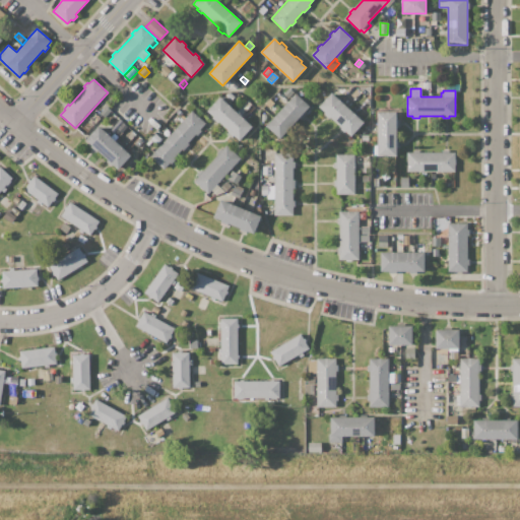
[(225,95),(230,91),(235,98),(232,101),(225,95)]
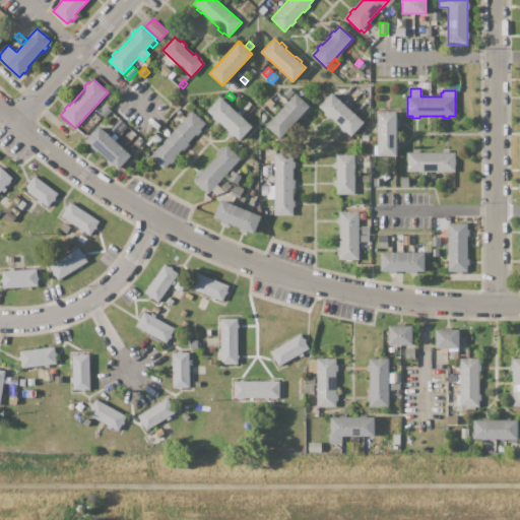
[(331,92),(364,122),(351,136),(345,131),(344,132),(339,127),(340,126),(330,117),(329,118),(324,113),(325,112),(319,107),(331,92)]
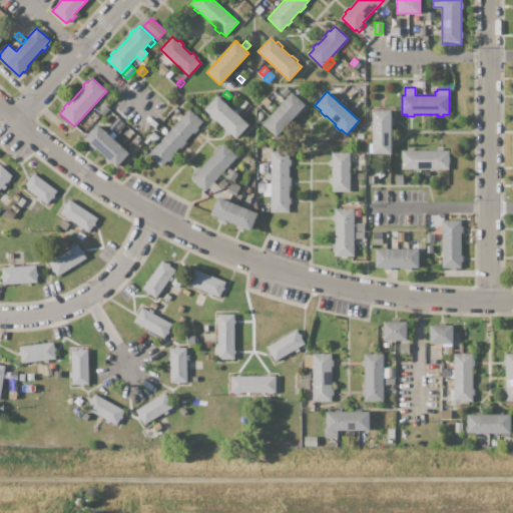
[(292,92),(306,104),(301,110),(302,111),(297,116),(296,115),(287,125),(288,127),(284,131),(283,130),(277,137),(263,124),(292,92)]
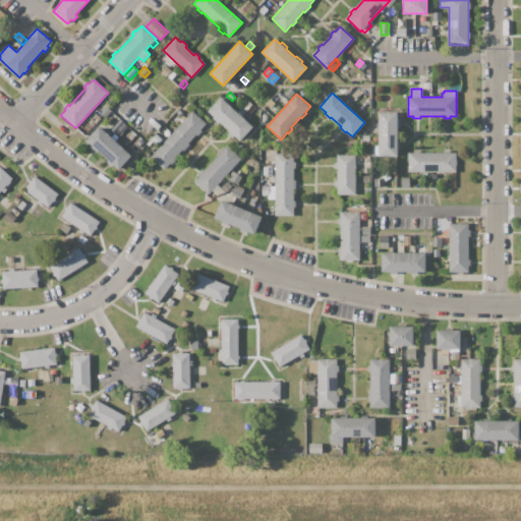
[(222,96),(238,111),(241,108),(245,112),(241,116),(244,119),(245,117),(254,125),(240,140),(235,135),(233,137),(227,131),(229,130),(219,121),(218,123),(213,118),(214,117),(208,111),(222,96)]
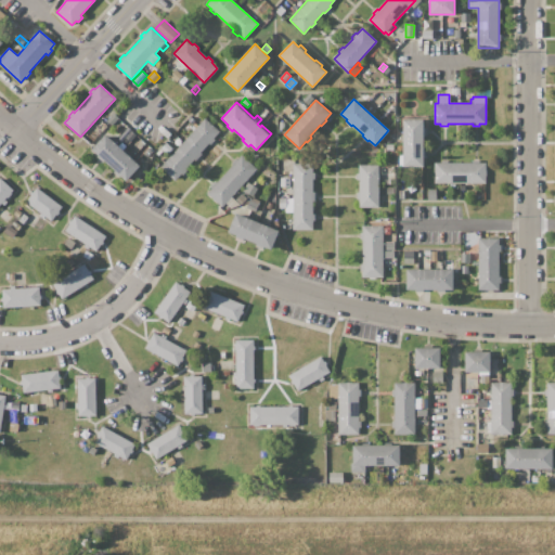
[(288,105),(293,110),(287,114),(283,111),(288,105)]
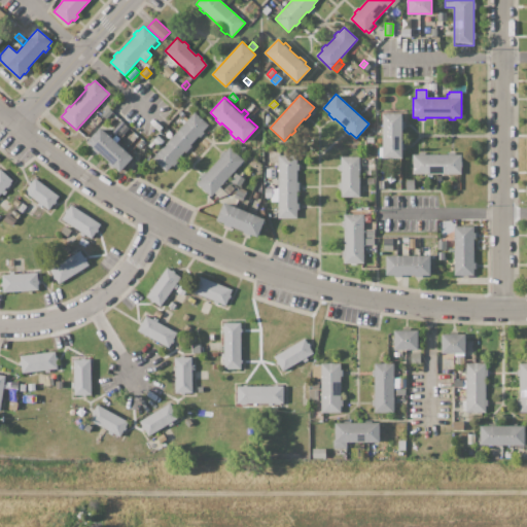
[(111,110),(104,118),(100,114),(107,106),(111,110)]
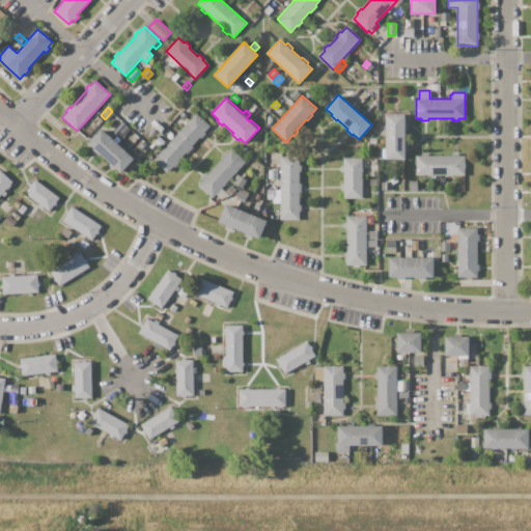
[(197,112),(211,126),(204,133),(205,134),(201,138),(200,137),(192,146),(193,147),(187,154),(186,152),(177,161),(178,162),(174,167),(173,166),(167,172),(152,160),(185,126),(187,122),(189,120),(197,112)]
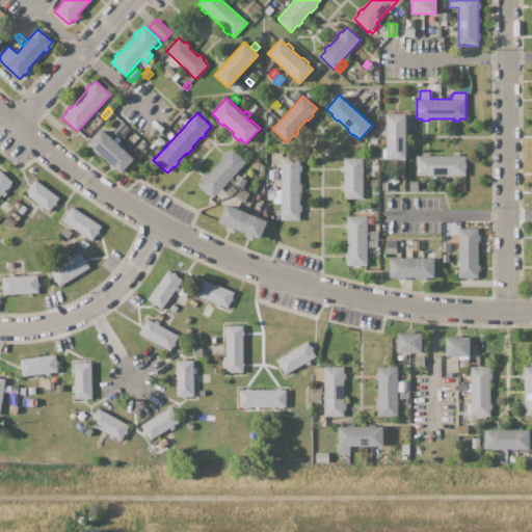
[(189,121),(187,123),(185,121),(181,116),(183,114),(189,121)]
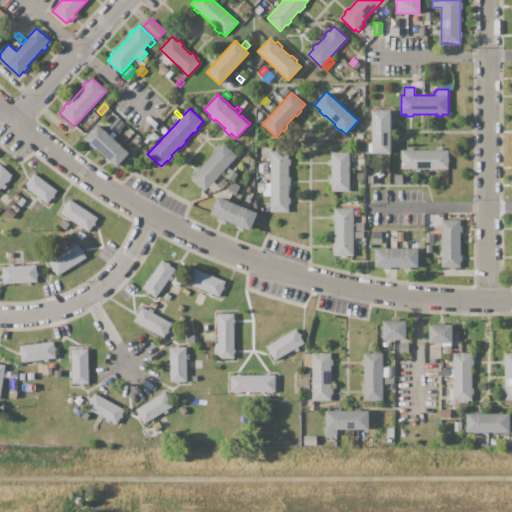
[(372,110),(391,110),(391,118),(392,118),(392,125),(391,125),(391,138),(392,138),(392,146),(391,146),(391,154),(372,154),(372,152),(368,152),(368,142),(372,142),(372,110)]
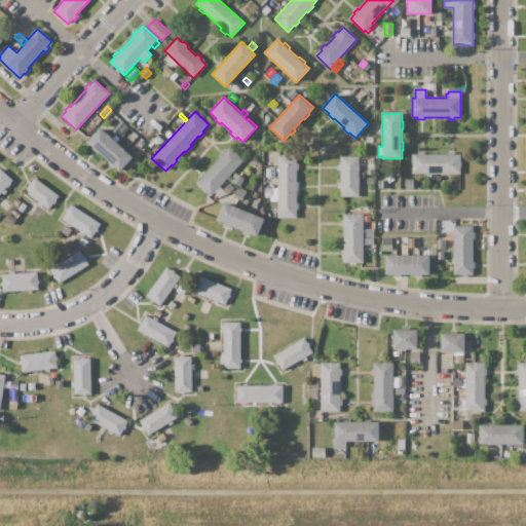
[(96,115),(101,119),(97,123),(91,119),(96,115)]
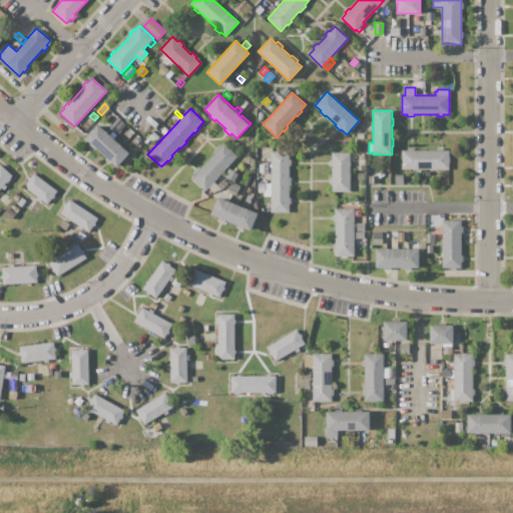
[(85,120),(89,124),(83,130),(79,127),(85,120)]
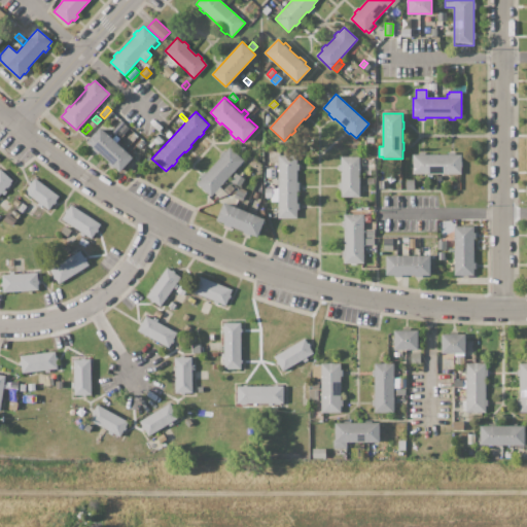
[(130,129),(124,135),(117,130),(124,124),(130,129)]
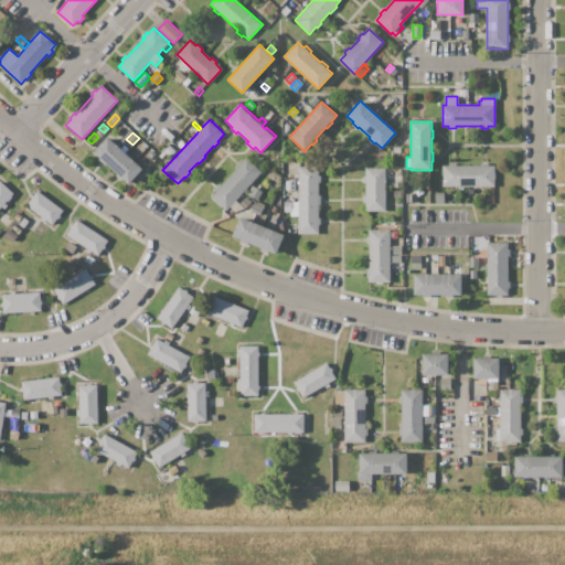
[(117,145),(112,140),(117,134),(123,139),(117,145)]
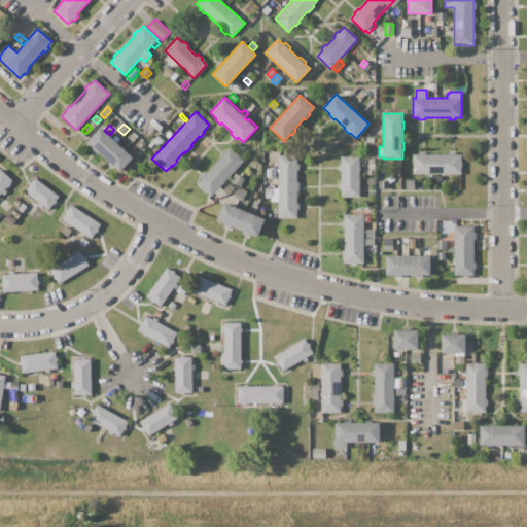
[(133,156),(120,171),(114,167),(113,168),(108,163),(109,162),(99,152),(98,153),(93,148),(94,147),(88,142),(100,128),(104,131),(109,135),(111,138),(116,142),(125,149),(130,153),(133,156)]
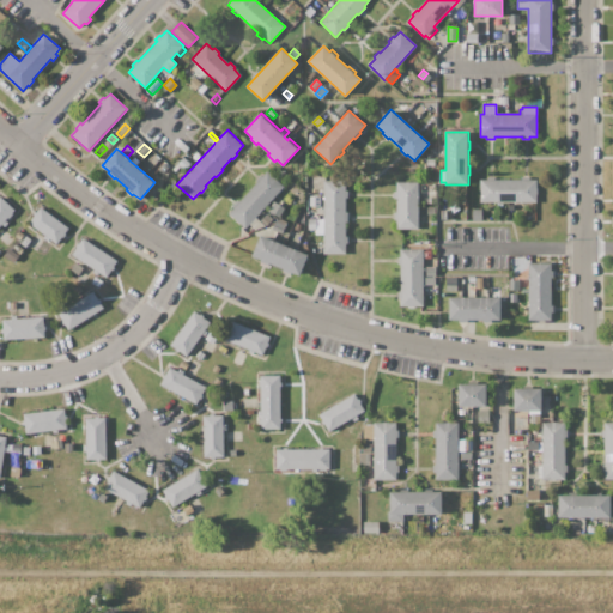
[(155,153),(161,158),(155,165),(149,161),(155,153)]
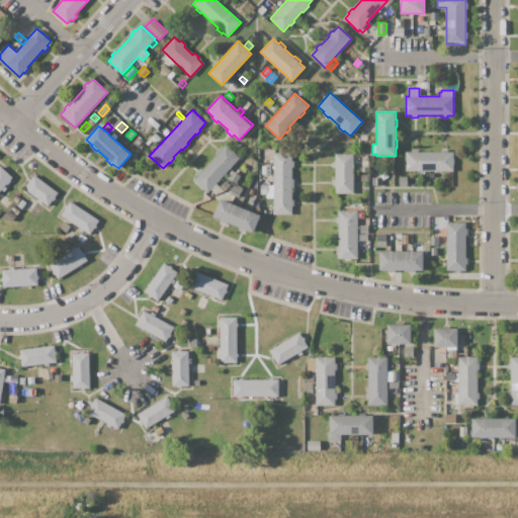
[(109,136),(112,132),(117,136),(114,140),(109,136)]
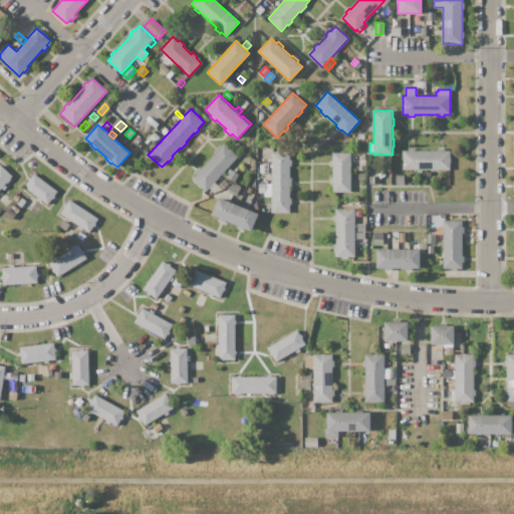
[(138,136),(142,140),(137,146),(133,142),(138,136)]
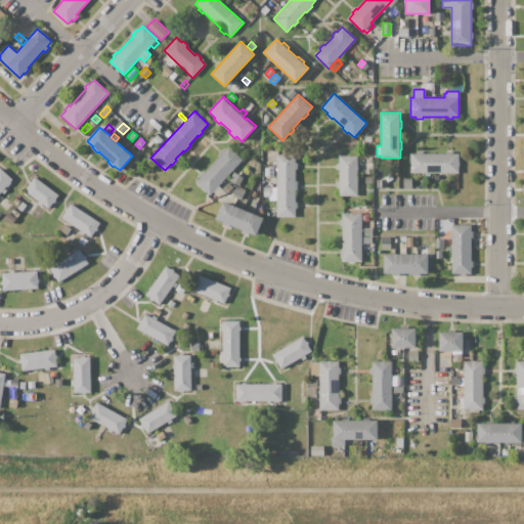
[(124,148),(128,144),(132,148),(129,153),(124,148)]
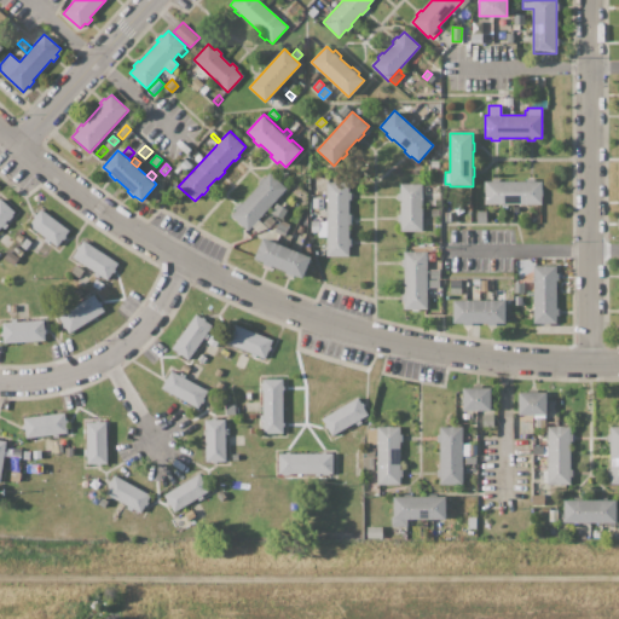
[(270,173),(287,189),(258,219),(252,226),(248,231),(231,215),(236,209),(235,208),(239,203),(241,204),(260,184),(258,183),(262,178),(265,179),(270,173)]
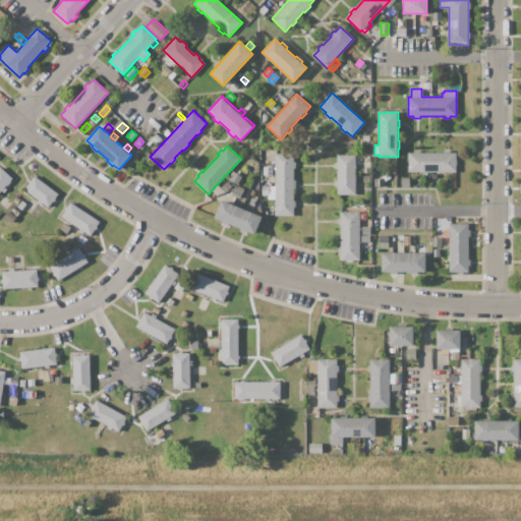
[(408,153),(414,153),(414,151),(420,151),(420,153),(444,153),(444,151),(450,151),(450,153),(456,153),(456,172),(408,172),(408,153)]
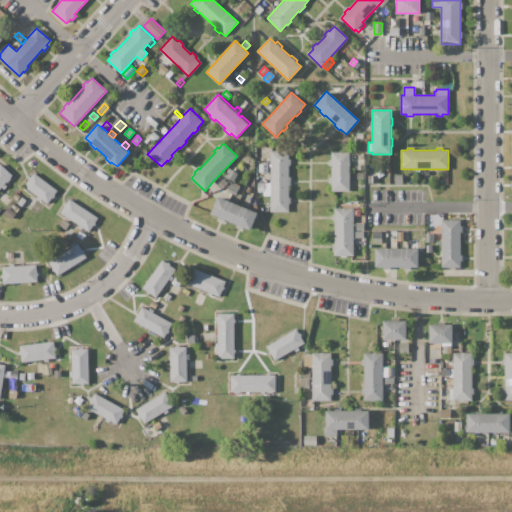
[(270,151),(289,151),(289,159),(291,159),(291,165),(289,165),(289,177),(291,177),(291,185),(289,185),(289,198),(291,198),(291,204),(289,204),(289,211),(270,211),(270,151)]
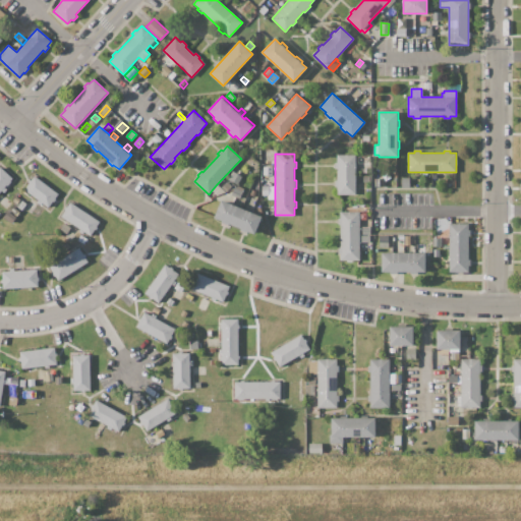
[(337,155),(355,155),(355,193),(337,193),(337,186),(335,186),(335,181),(337,181),(337,169),(335,169),(335,163),(337,163),(337,155)]
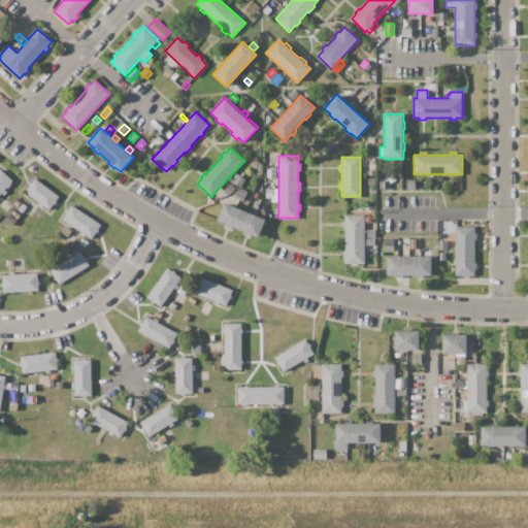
[(0,168),(12,179),(4,190),(6,192),(3,195),(1,193),(0,194),(0,168)]
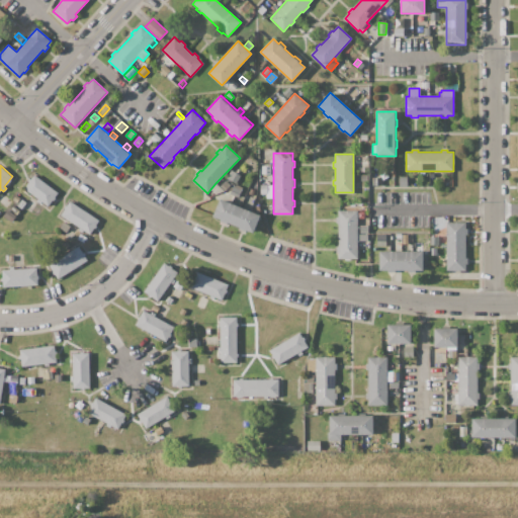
[(240,176),(236,183),(229,179),(233,172),(240,176)]
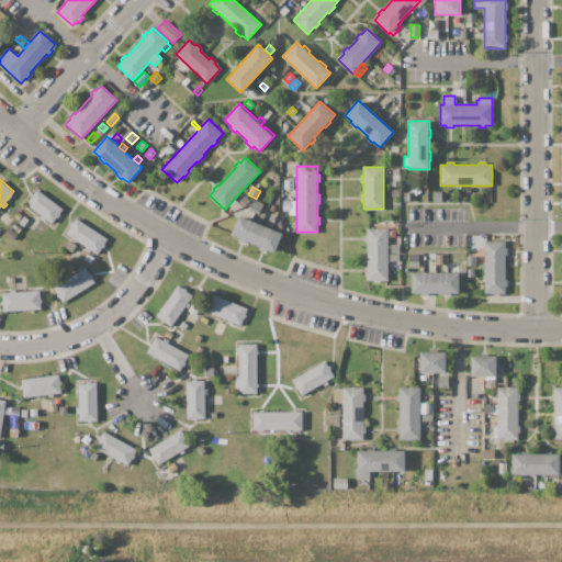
[(37,189),(63,209),(58,214),(59,215),(58,217),(57,216),(52,224),(45,218),(43,221),(40,218),(42,216),(26,204),(31,198),(31,197),(32,194),(33,194),(37,189)]
